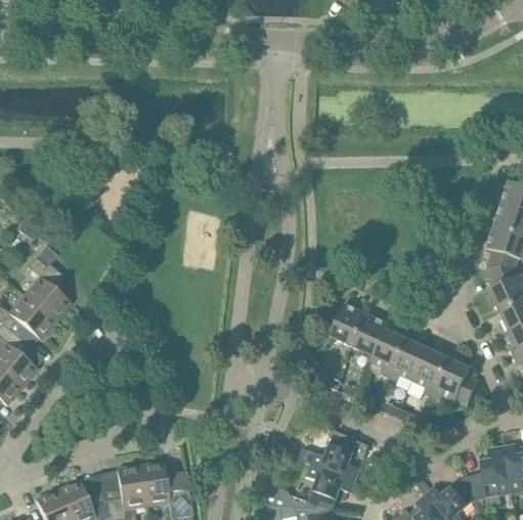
[(500,202),(522,209),(522,183),(508,179),(500,202)]
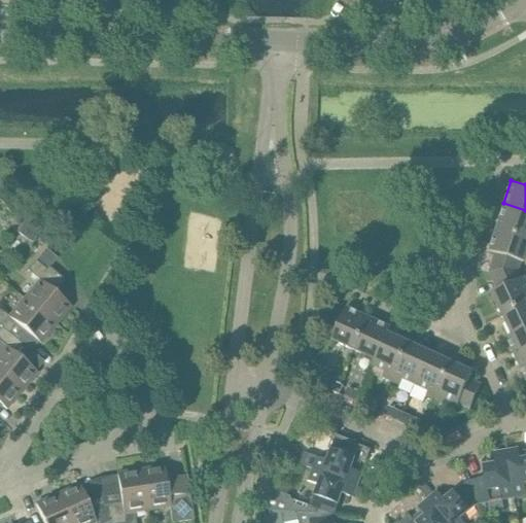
[(525,210),(503,203),(496,225),(525,235),(525,210)]
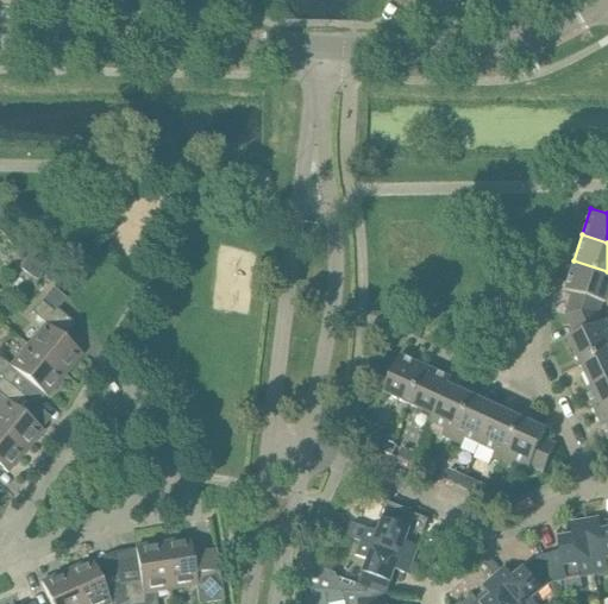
[(572,289),(564,312),(597,309),(601,299),(605,300),(607,288),(607,271),(574,260),(565,287),(572,289)]
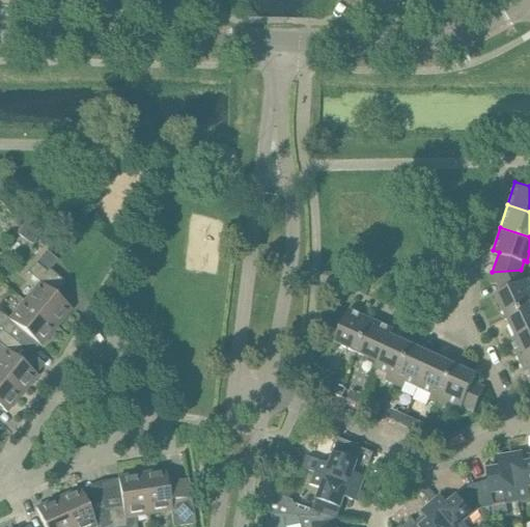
[(38,280),(23,298),(55,324),(71,306),(53,292),(63,279),(48,266),(46,269),(35,259),(27,270),(38,280)]
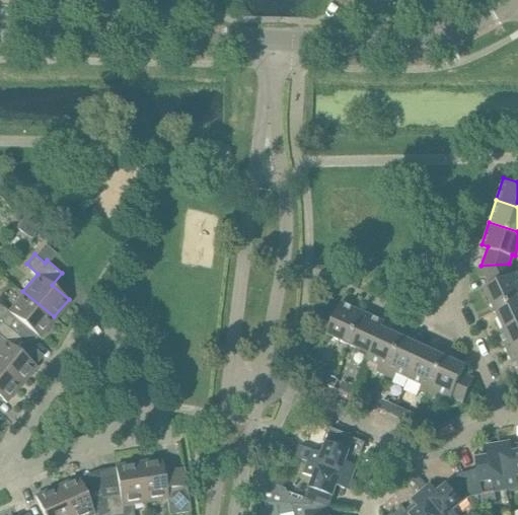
[(509,264),(481,266),(490,283),(484,285),(494,306),(517,295),(517,275),(516,271),(513,272),(509,264)]
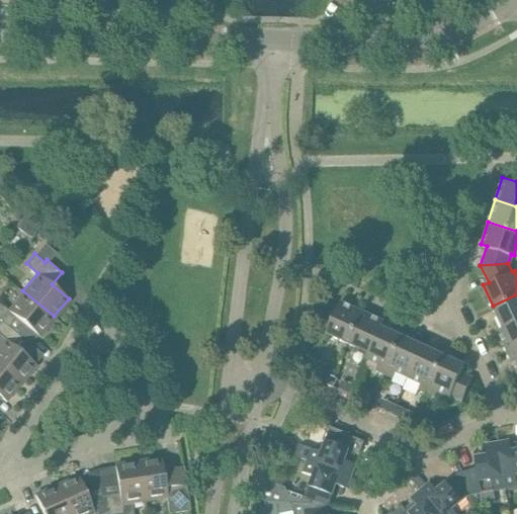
[(0,319),(1,319),(8,325),(8,324),(15,315),(38,334),(54,316),(22,290),(8,309),(0,302),(0,319)]
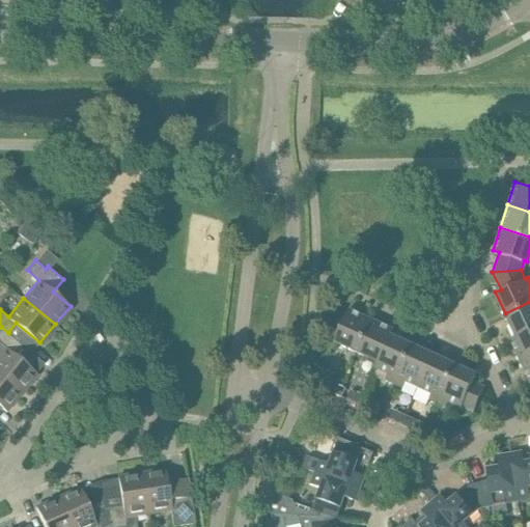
[(509,337),(510,338),(529,328),(529,302),(505,313),(515,335),(509,337)]
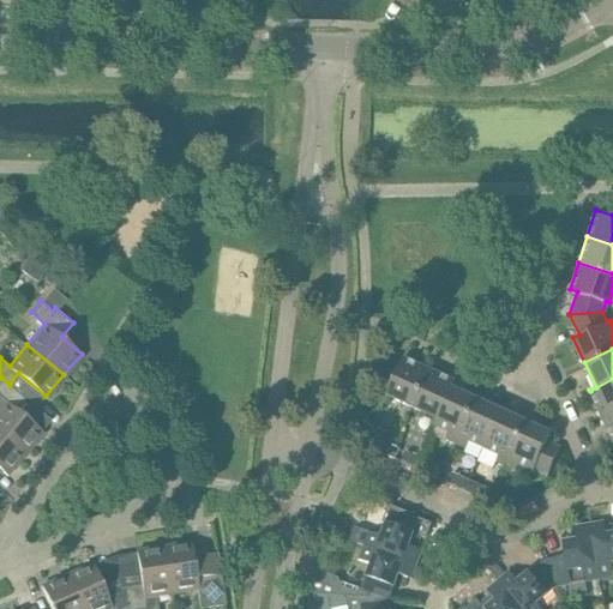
[(386,392),(412,404),(428,366),(403,355),(386,392)]
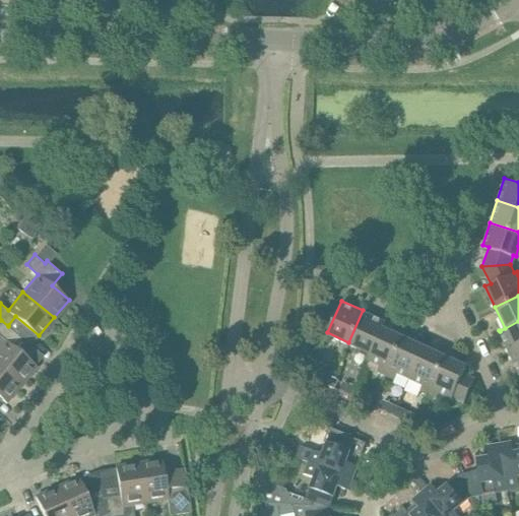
[(366,358),(367,358),(384,320),(363,310),(348,342),(369,352),(366,358)]
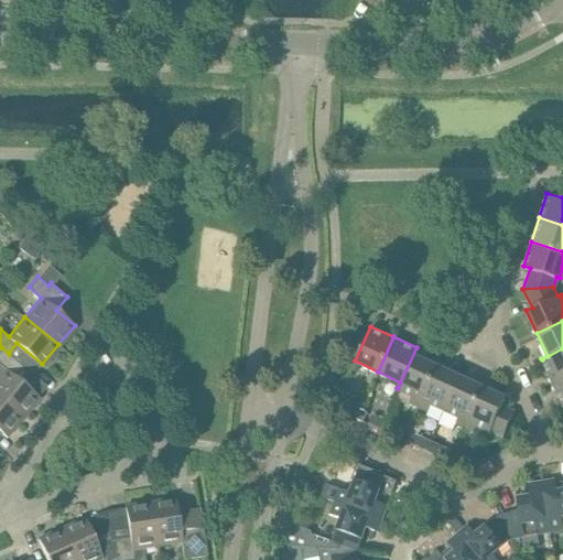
[(22,364),(9,353),(9,354),(1,347),(0,347),(0,364),(4,368),(0,374),(0,397),(22,416),(39,396),(13,375),(22,364)]
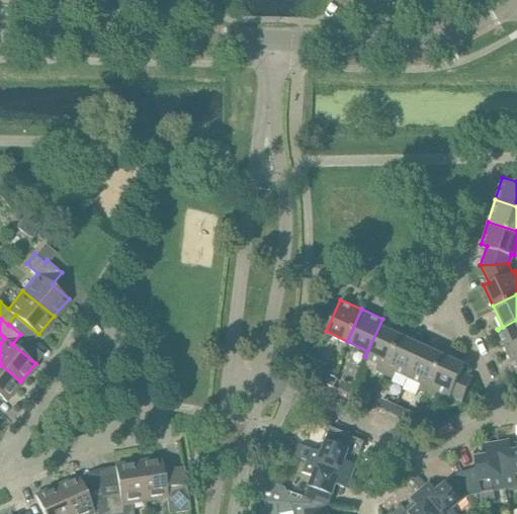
[(375,367),(383,371),(401,334),(380,325),(383,319),(382,319),(365,356),(377,362),(375,367)]
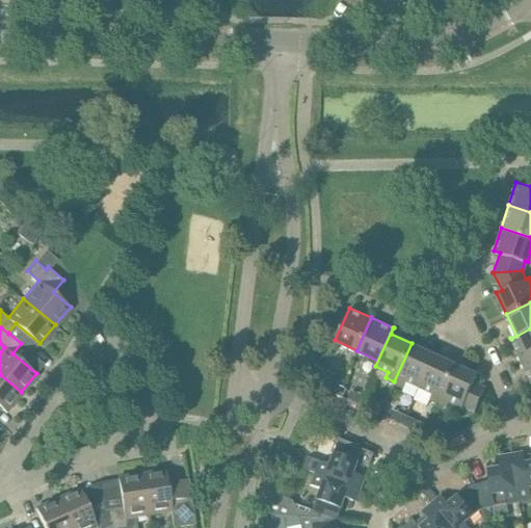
[(530,328),(511,339),(521,360),(530,354),(530,328)]
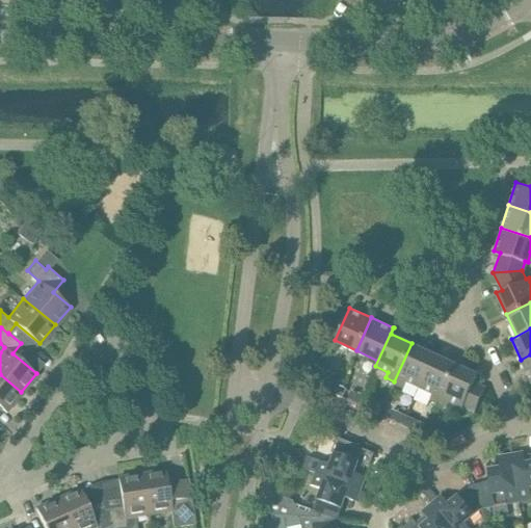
[(418,386),(433,352),(412,343),(394,381),(402,386),(405,379),(418,386)]
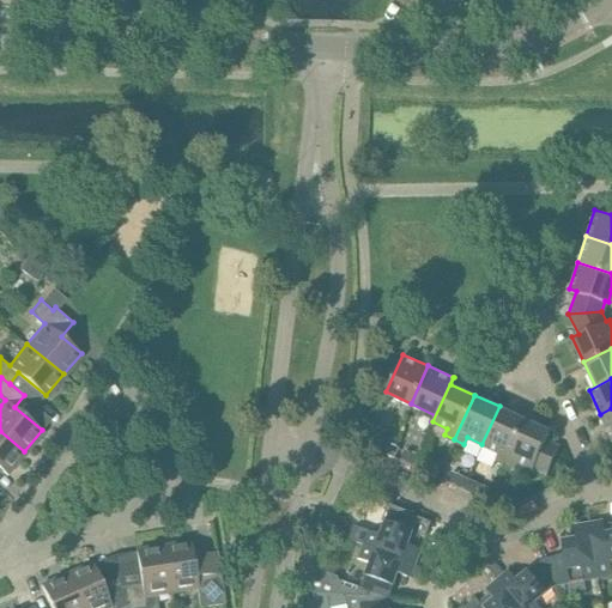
[(494,457),(503,462),(527,412),(517,407),(514,413),(500,406),(482,444),(497,451),(494,457)]
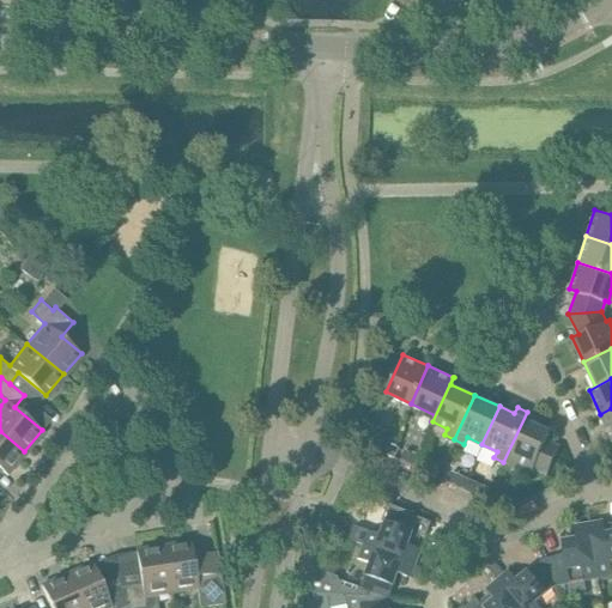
[(611,439),(611,408),(600,414),(611,439)]
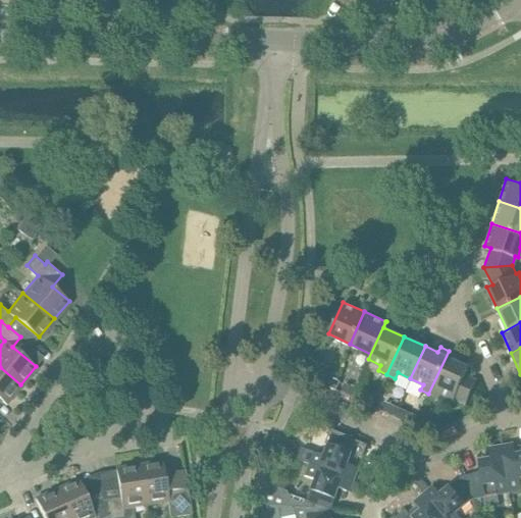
[(457,354),(449,351),(428,394),(437,398),(439,392),(453,398),(454,397),(465,402),(475,378),(465,373),(468,366),(455,360),(457,354)]
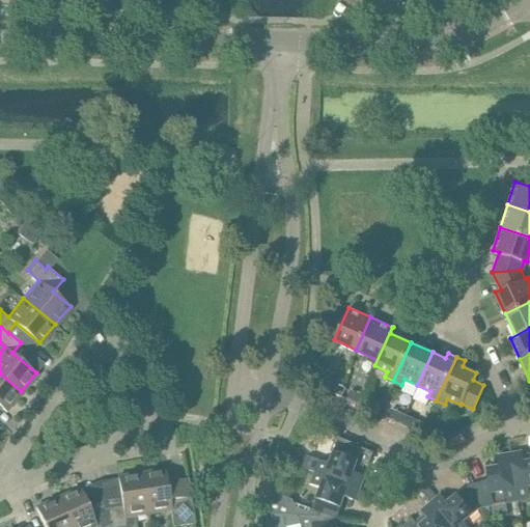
[(330,377),(318,371),(314,382),(340,394),(345,385),(329,379),(330,377)]
